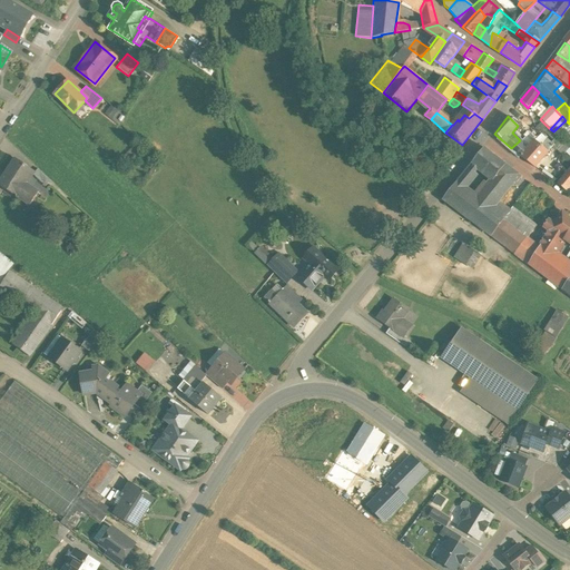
[(569,126),(567,125),(560,133),(569,140),(569,126)]
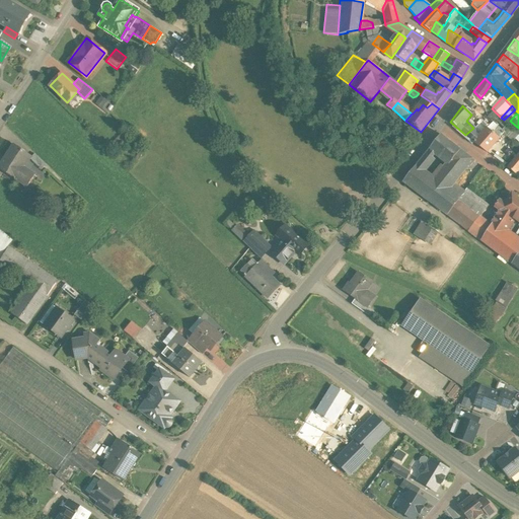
[(488,127),(486,129),(489,131),(494,125),(492,123),(488,127)]
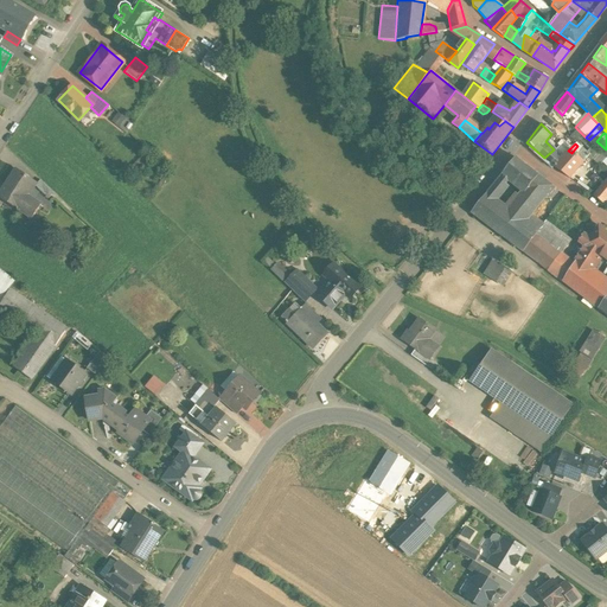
[(563,148),(558,153),(562,158),(568,151),(570,148),(566,146),(566,145),(563,148)]
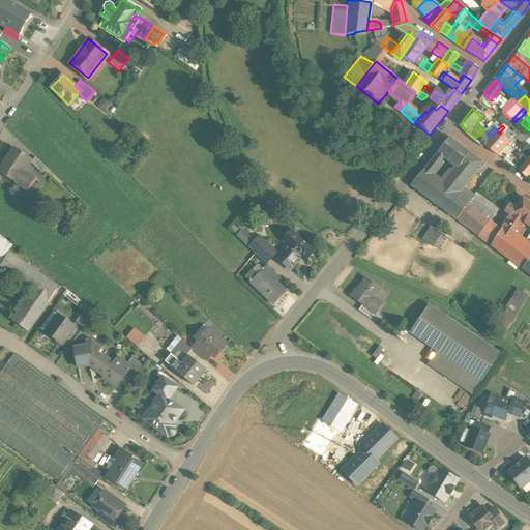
[(483,130),(475,138),(484,146),(491,138),(488,134),(483,130)]
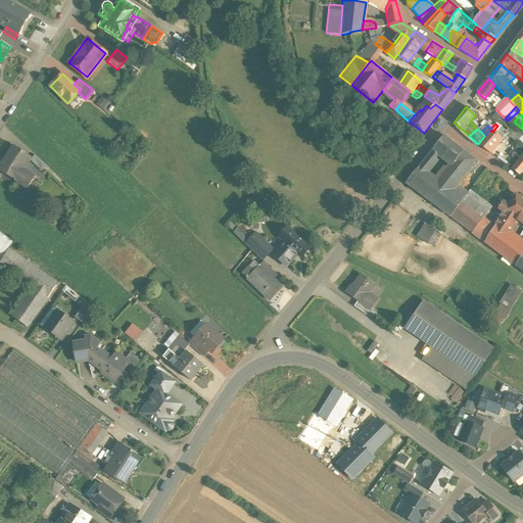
[(484,136),(478,144),(490,153),(502,140),(492,132),(489,130),(484,136)]
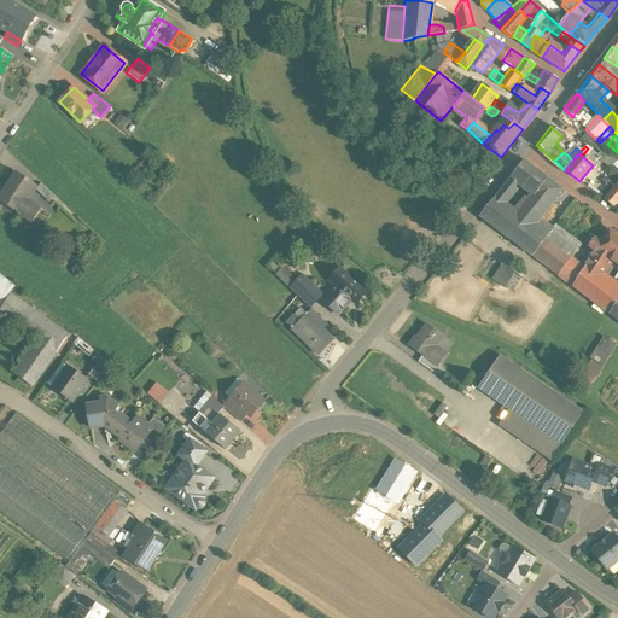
[(548,178),(525,159),(511,176),(518,181),(532,193),(535,196),(538,191),(548,178)]
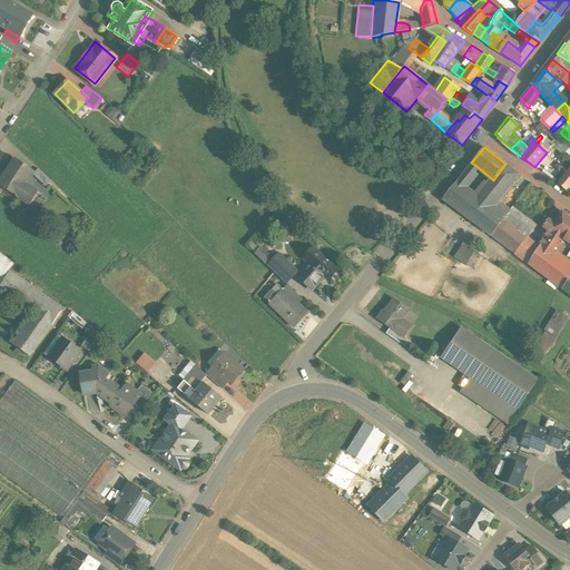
[(13,158),(0,179),(0,185),(29,204),(38,192),(23,183),(31,170),(25,166),(26,166),(13,158)]
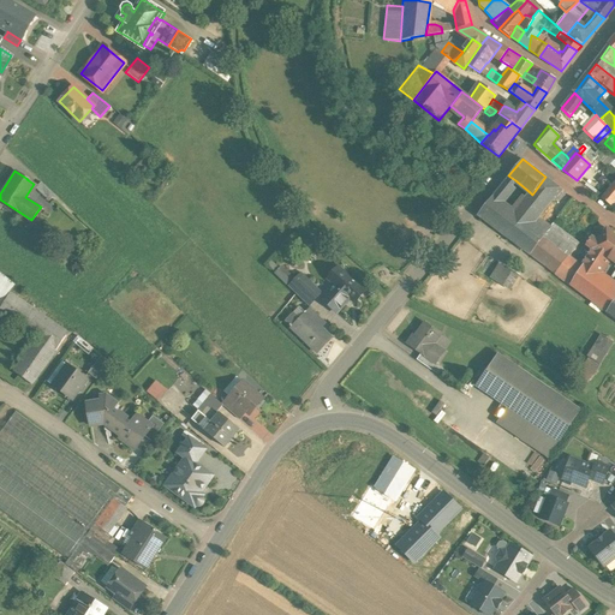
[(515,180),(508,175),(505,181),(512,186),(515,180)]
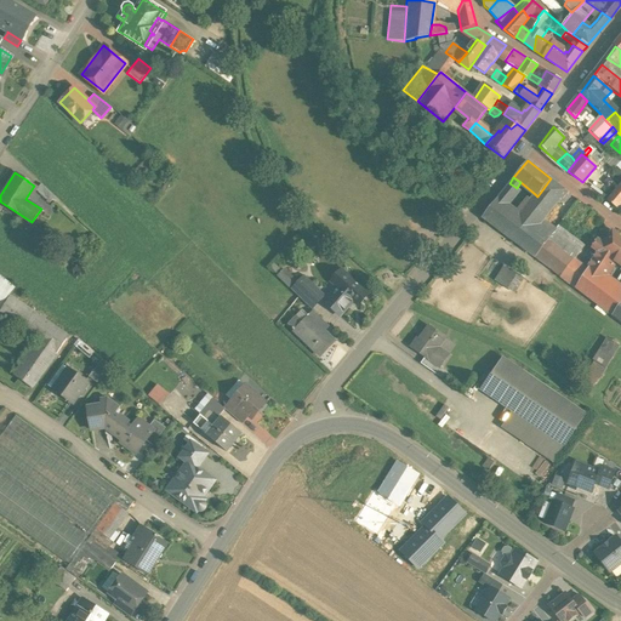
[(551,178),(541,192),(554,203),(560,194),(565,189),(551,178)]
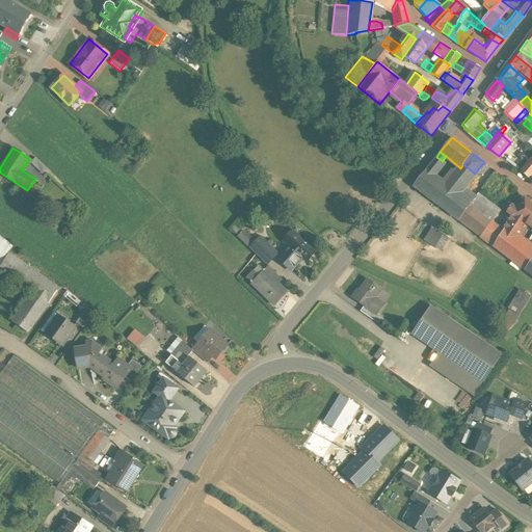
[(531,156),(520,171),(528,178),(531,173),(531,156)]
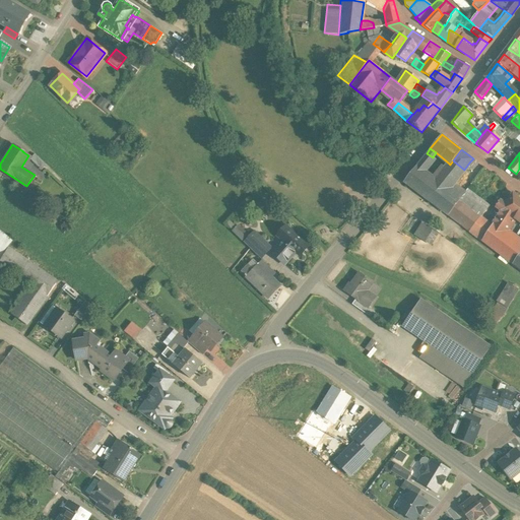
[(46,165),(35,153),(29,158),(41,170),(46,165)]
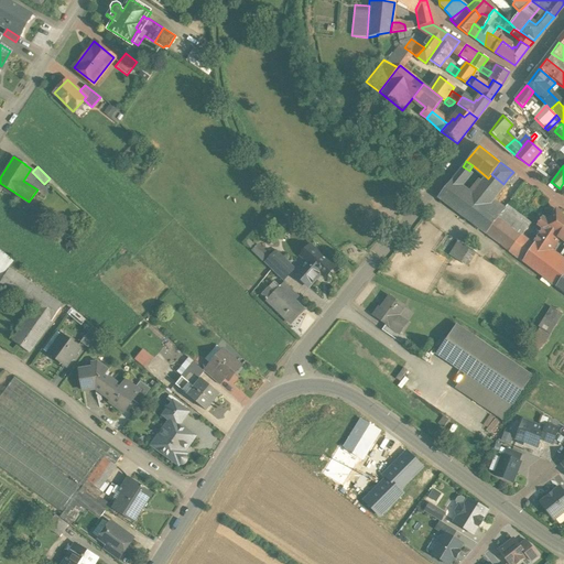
[(463,166),(457,173),(465,179),(469,171),(463,166)]
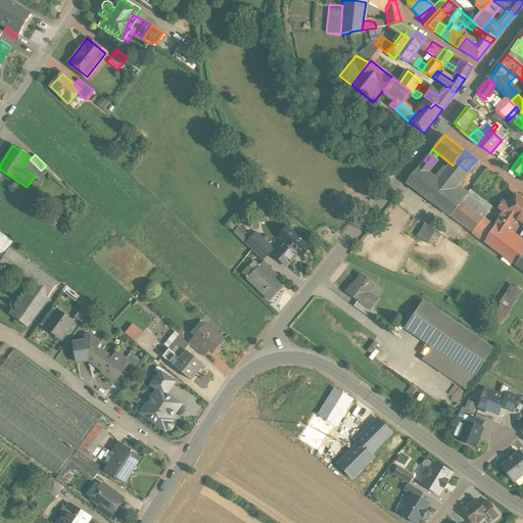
[(480,162),(476,159),(472,163),(477,168),(480,162)]
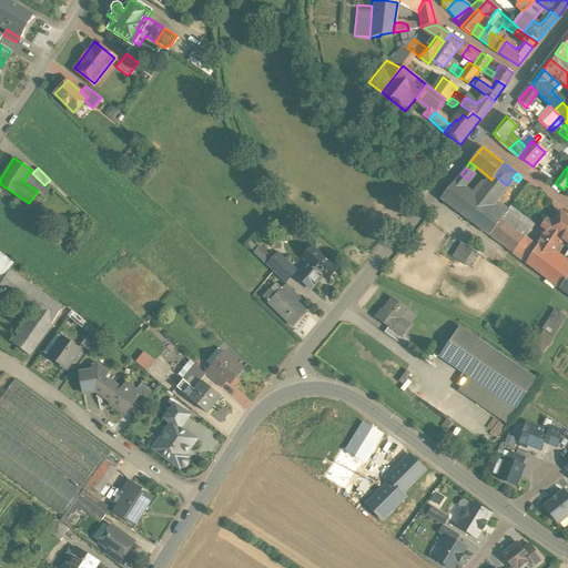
[(460,174),(455,181),(463,186),(465,184),(468,180),(460,174)]
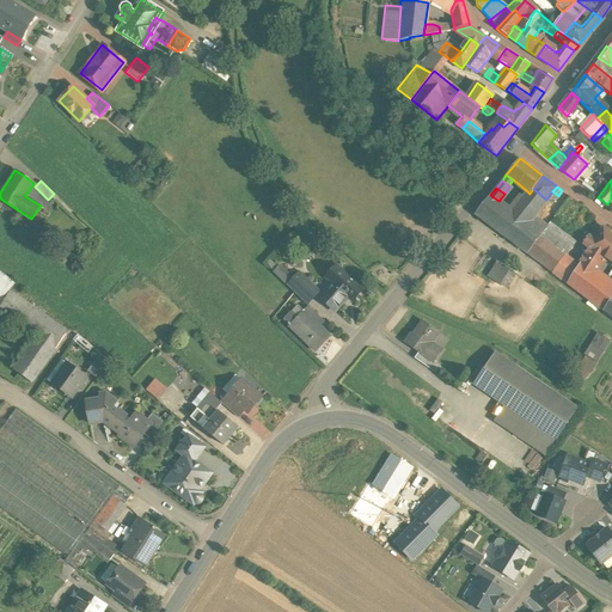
[(527,191),(512,210),(528,222),(534,214),(546,200),(533,189),(530,194),(527,191)]
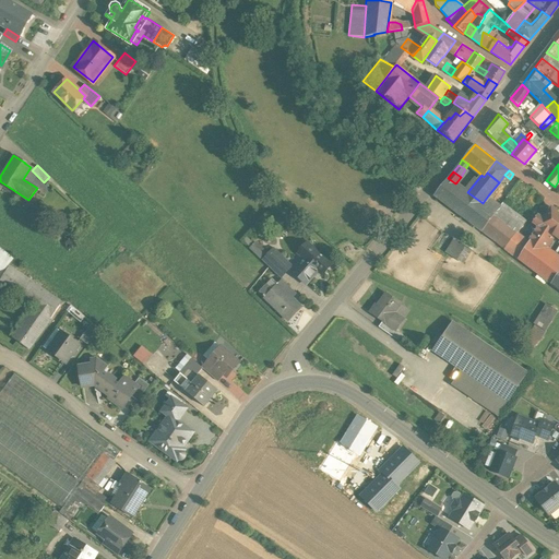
[(455,183),(448,178),(435,194),(483,232),(492,217),(479,207),(483,203),(467,192),(458,185),(455,183)]
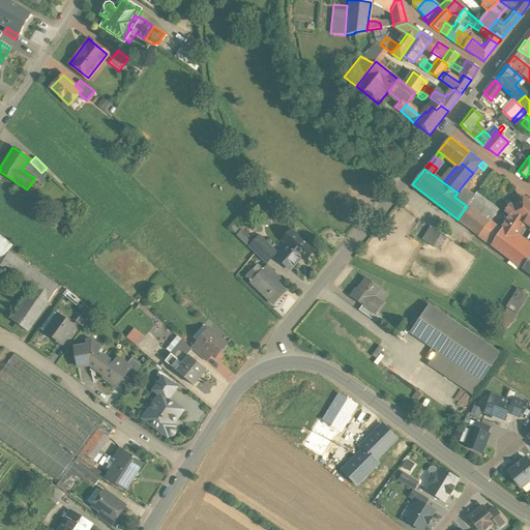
[(458,193),(454,197),(467,206),(475,195),(463,185),(458,193)]
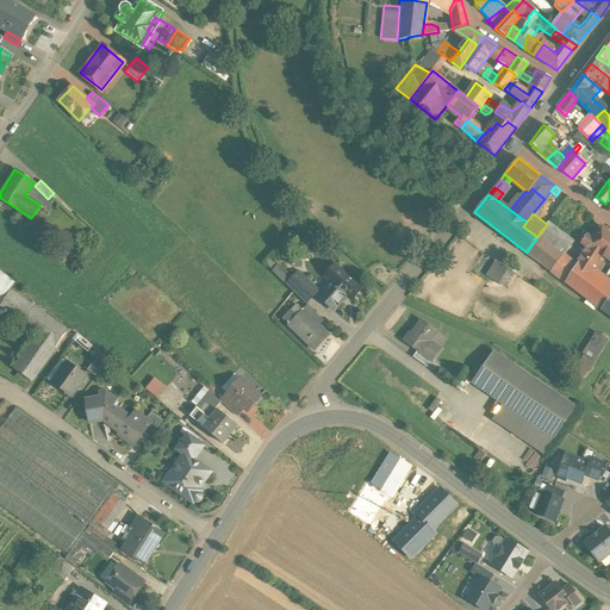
[(578,263),(573,269),(587,279),(592,273),(603,256),(609,244),(609,232),(602,226),(592,240),(587,248),(578,263)]
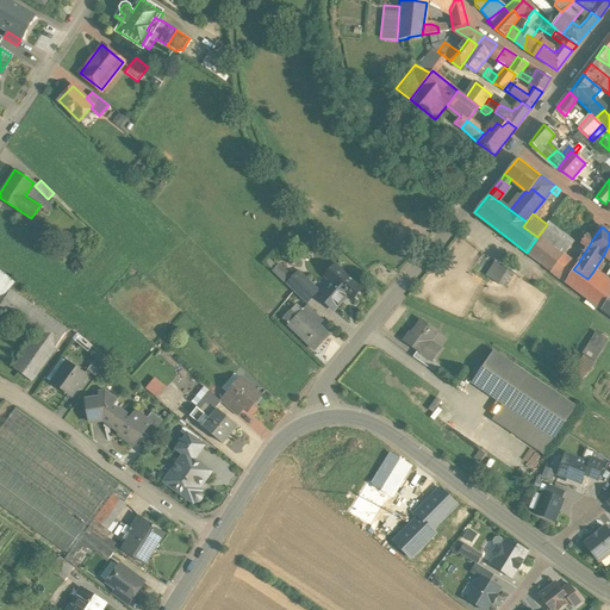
[(562,256),(537,237),(527,253),(551,271),(562,256)]
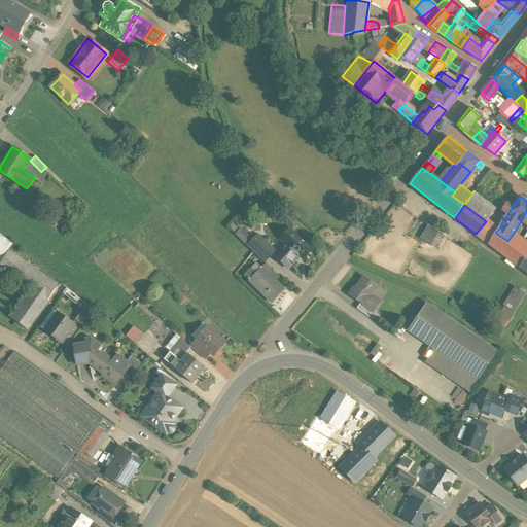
[(506,205),(503,209),(504,211),(507,214),(512,207),(507,205),(506,205)]
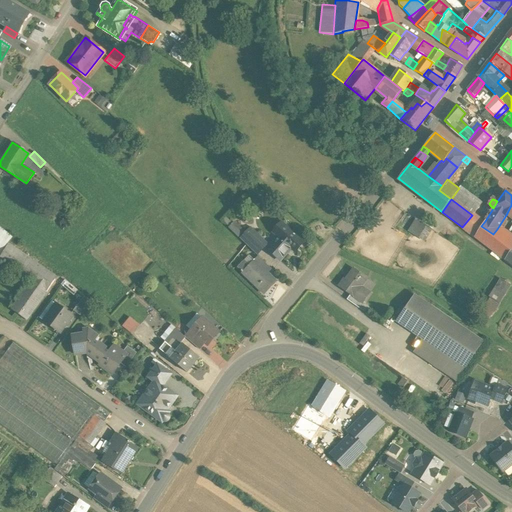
[(485,221),(474,212),(472,215),(462,227),(504,260),(511,248),(511,240),(497,229),(493,234),(481,226),(485,221)]
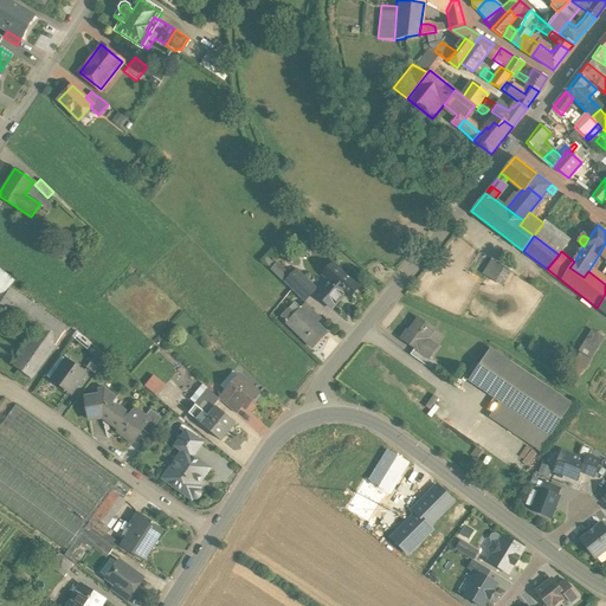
[(511,271),(492,259),(483,274),(494,281),(502,285),(511,271)]
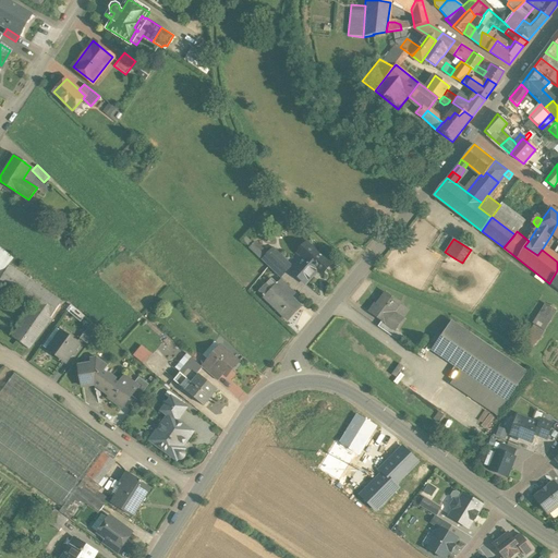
[(303,257),(291,271),(304,283),(316,270),(322,275),(331,264),(306,242),(296,253),(303,257)]
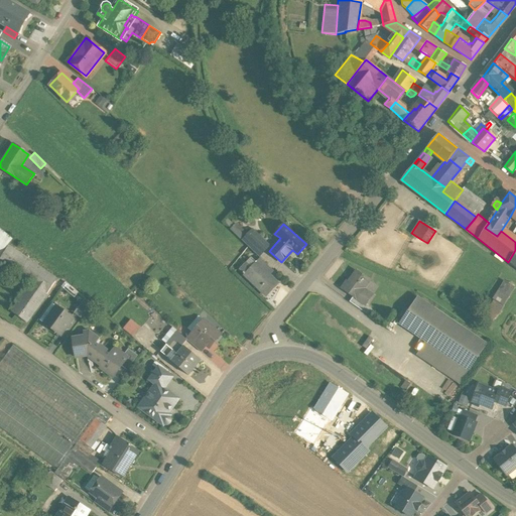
[(12,238),(0,228),(0,240),(7,245),(12,239),(12,238)]
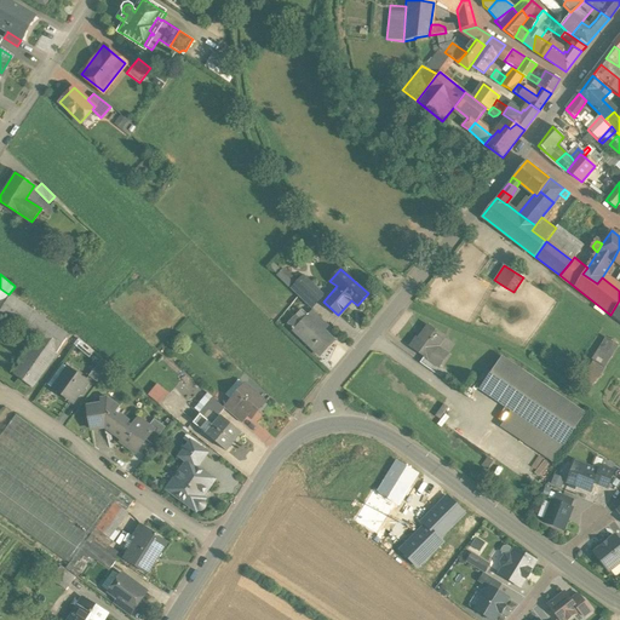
[(322,294),(303,276),(291,288),(310,308),(322,294)]
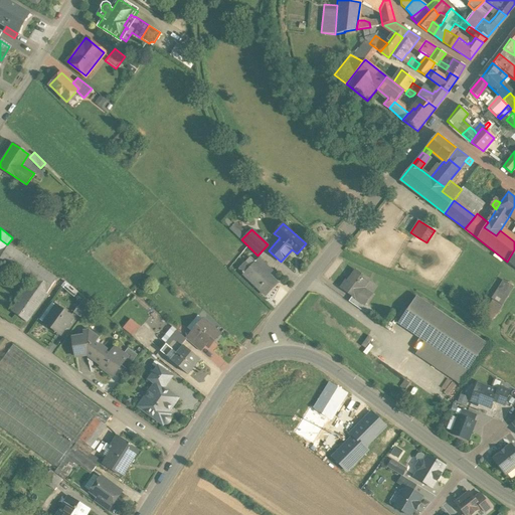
[(32,263),(7,244),(0,255),(0,262),(22,278),(31,283),(11,311),(25,321),(54,281),(32,263)]
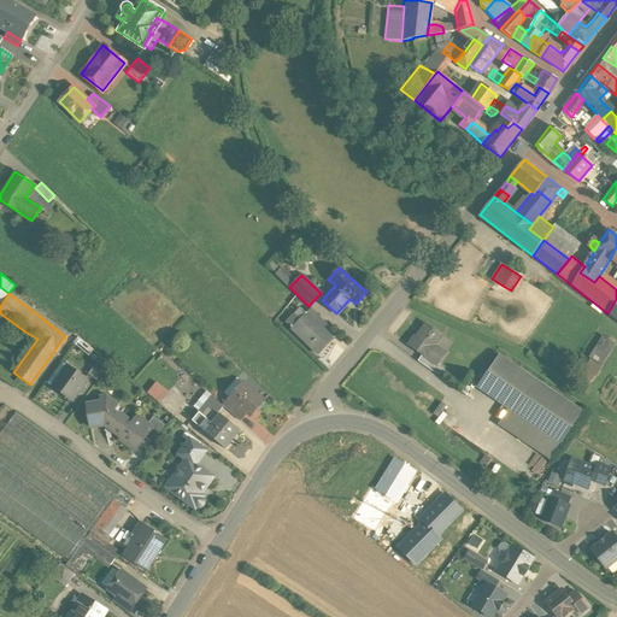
[(321,318),(310,307),(305,313),(316,324),(321,318)]
